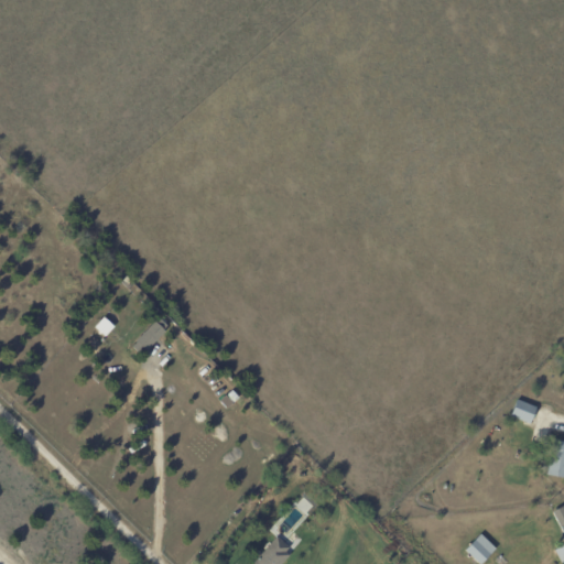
[(118,327),(107,317),(97,327),(108,337),(118,327)]
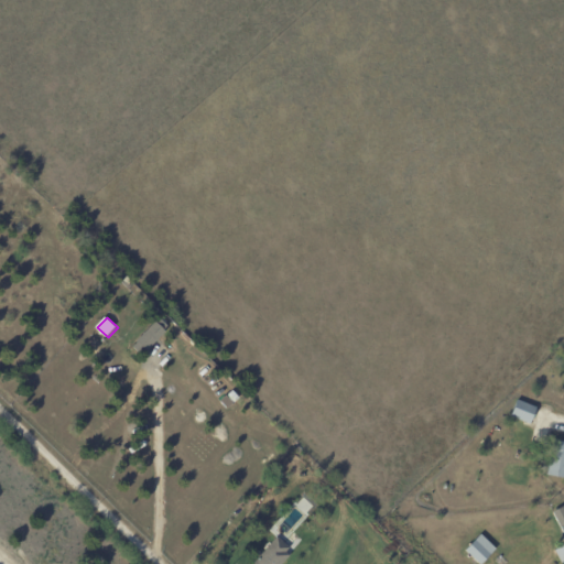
[(149,351),(170,333),(159,322),(138,340),(149,351)]
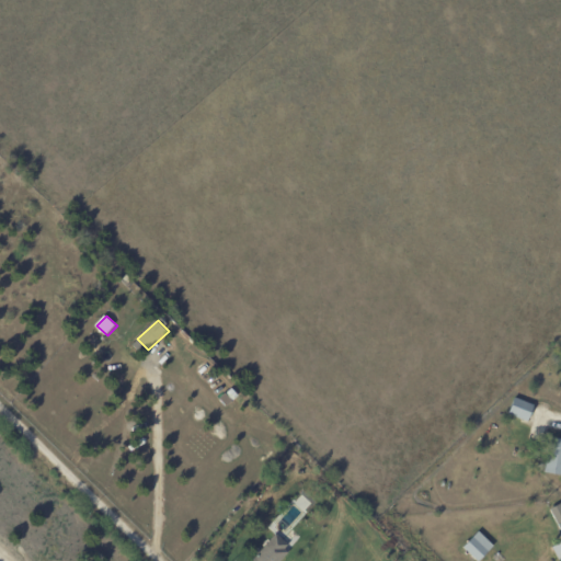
[(534,408),(528,422),(508,414),(515,398),(534,405),(534,408)]
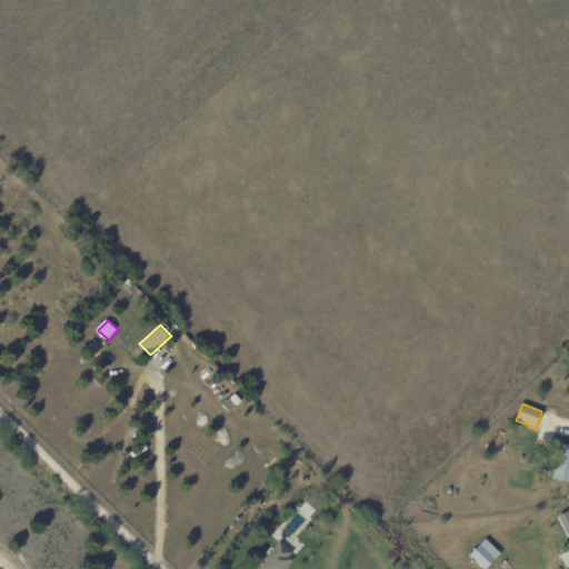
[(568,445),(568,481),(551,479),(556,456),(551,455),(552,448),(558,449),(558,443),(568,445)]
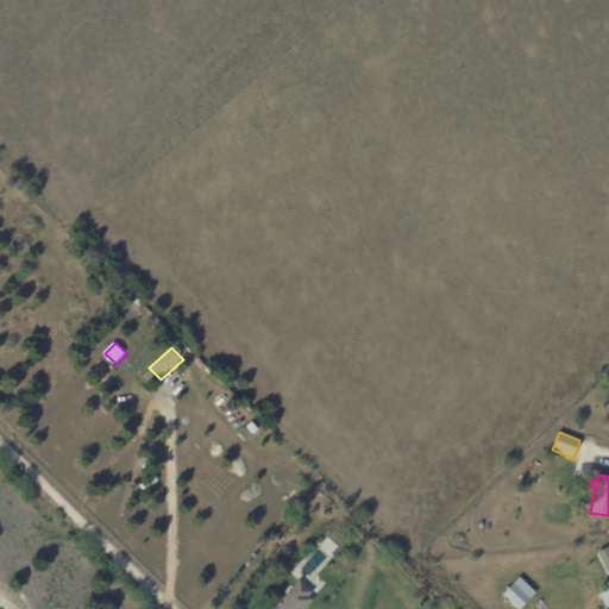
[(608,608),(607,608),(600,595),(608,589),(608,577),(596,553),(608,546),(608,608)]
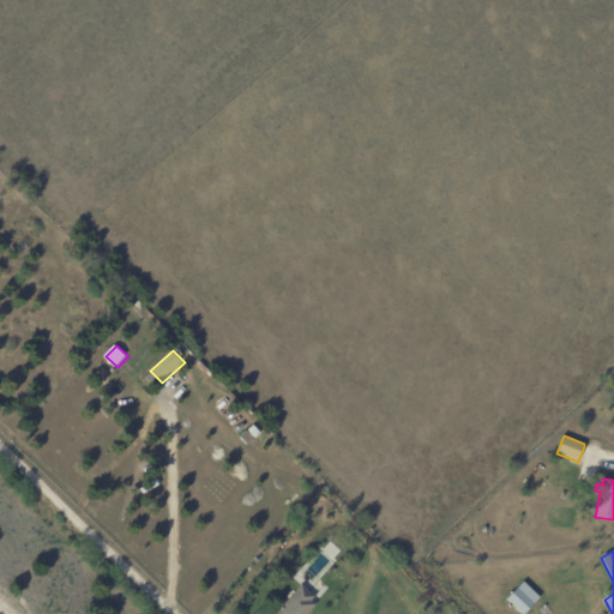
[(534,606),(525,613),(521,613),(506,600),(524,582),(541,597),(534,606)]
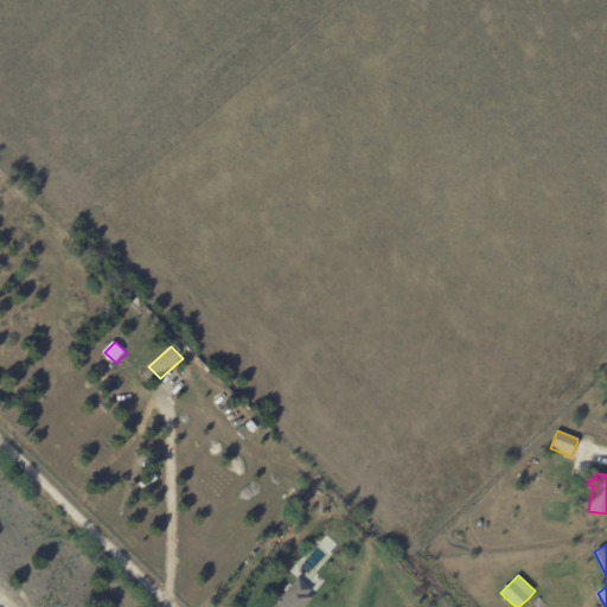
[(306,606),(318,595),(300,579),(275,605),(278,606),(306,606)]
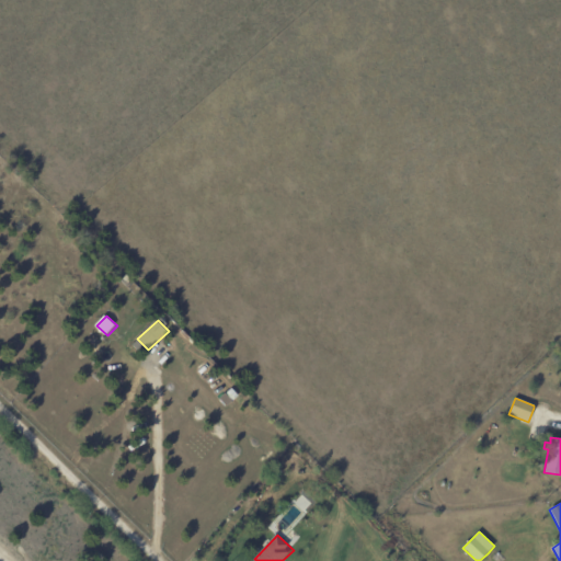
All buildings are outlined.
